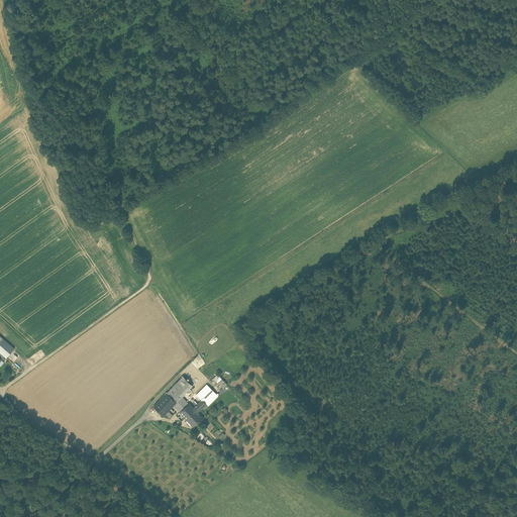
[(251,345),(237,327),(233,329),(247,348),(251,345)]
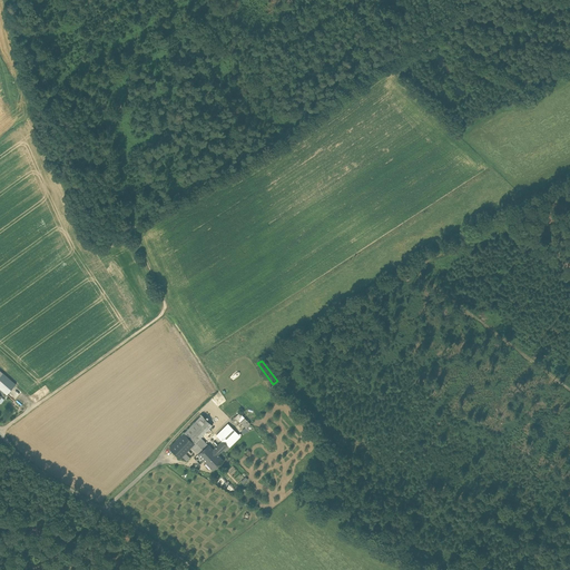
[(3,373),(0,376),(0,387),(5,392),(7,394),(16,384),(3,373)]
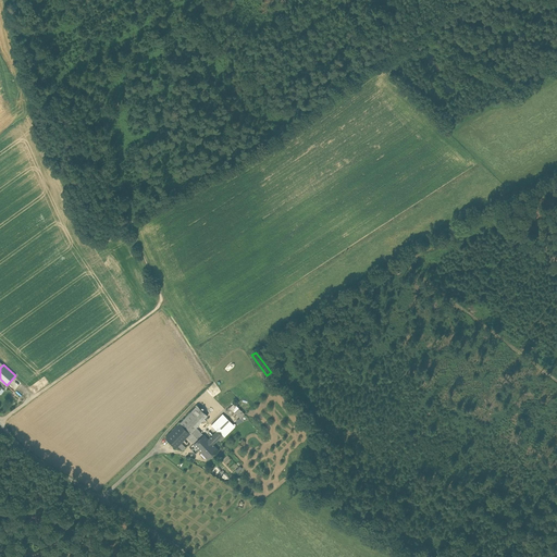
[(234,404),(231,408),(239,418),(244,413),(234,404)]
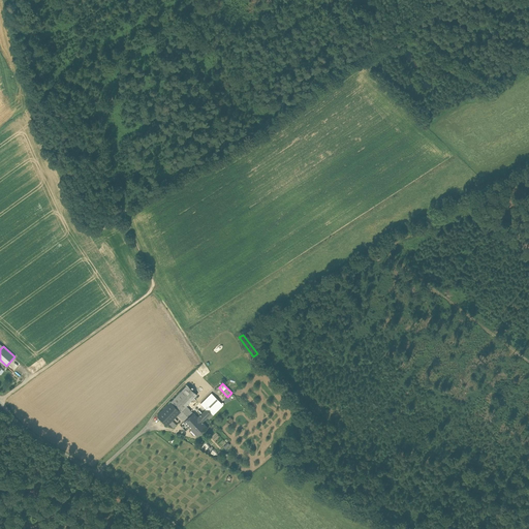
[(187,384),(157,415),(167,425),(168,424),(175,417),(178,414),(186,405),(197,394),(187,384)]
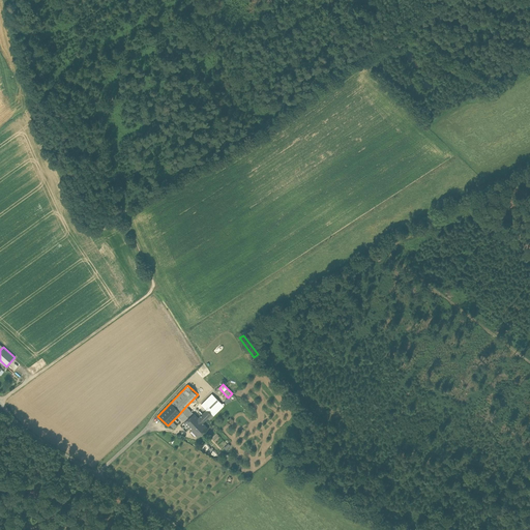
[(207,410),(211,414),(222,404),(212,393),(201,405),(207,410)]
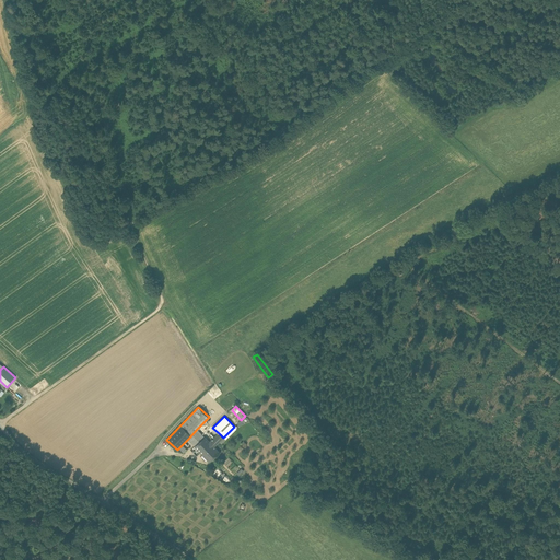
[(195,446),(205,436),(197,429),(188,439),(193,444),(195,446)]
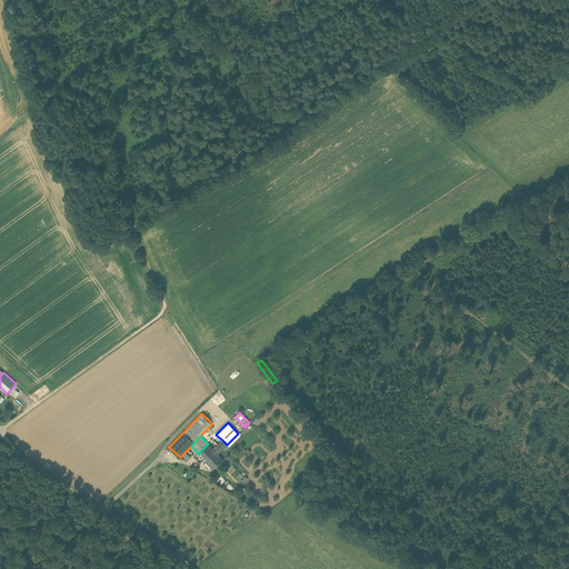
[(212,449),(216,452),(217,453),(227,445),(222,440),(212,449)]
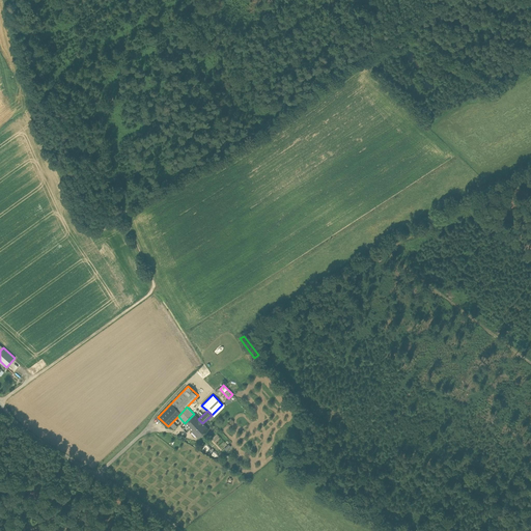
[(201,422),(198,419),(194,414),(185,423),(192,430),(201,422)]
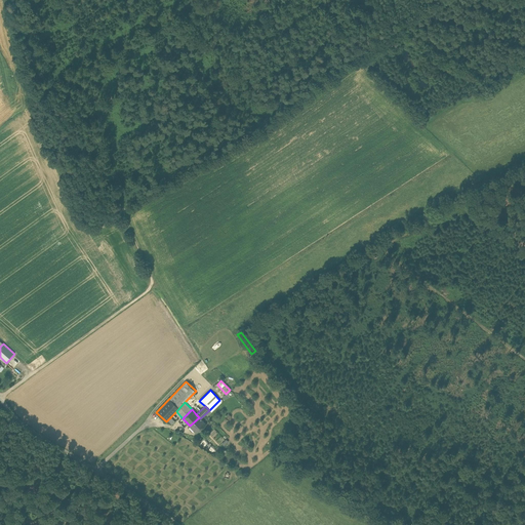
[(173,414),(167,420),(172,425),(178,418),(173,414)]
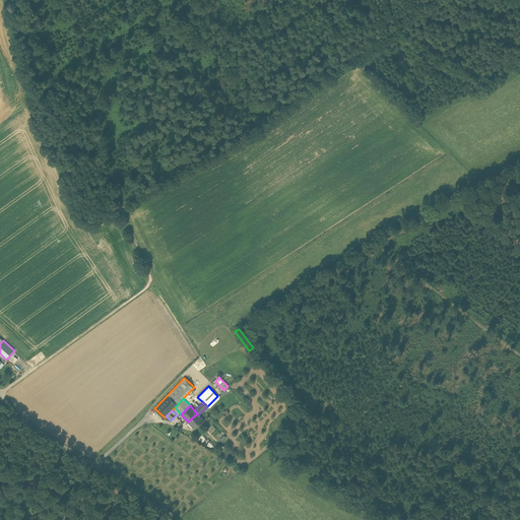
[(197,413),(188,421),(194,429),(203,420),(198,414),(197,413)]
